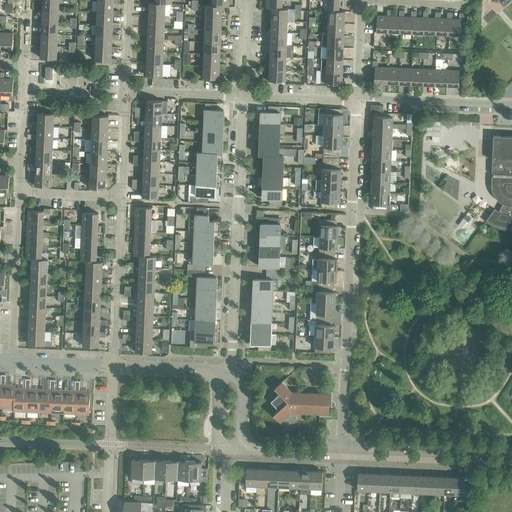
[(42,0),(42,10),(59,11),(58,0),(42,0)]
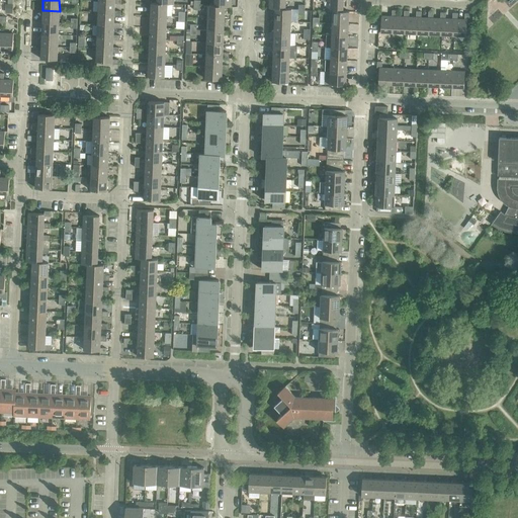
[(98,0),(98,12),(114,13),(114,16),(120,16),(120,11),(114,11),(115,4),(115,1),(98,0)]
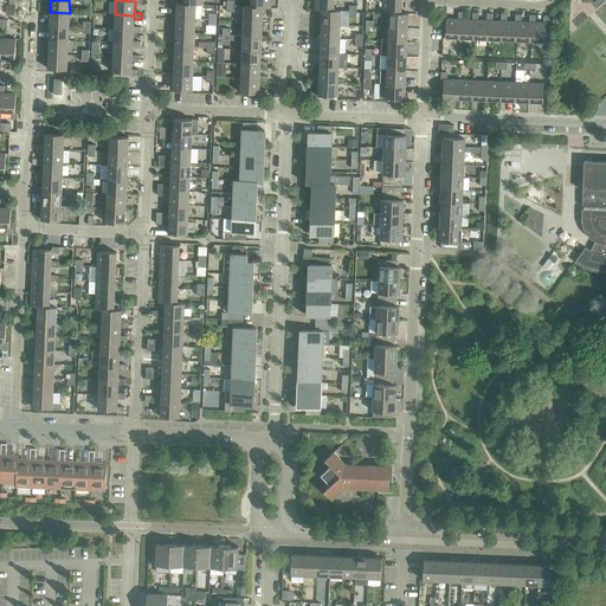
[(314,0),(315,10),(322,11),(322,10),(334,11),(334,10),(334,0),(314,0)]
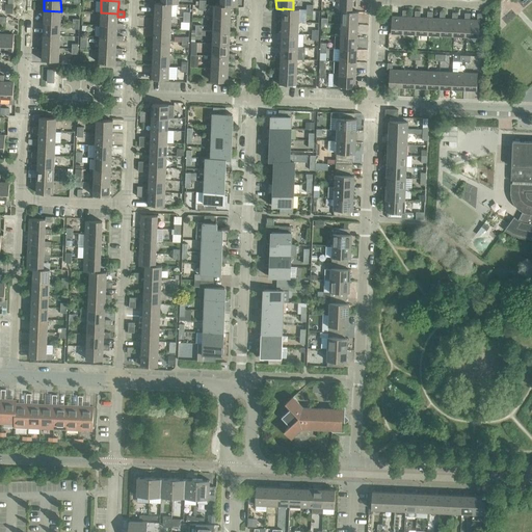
[(335,11),(342,11),(352,11),(352,0),(328,0),(329,1),(336,1),(335,11)]
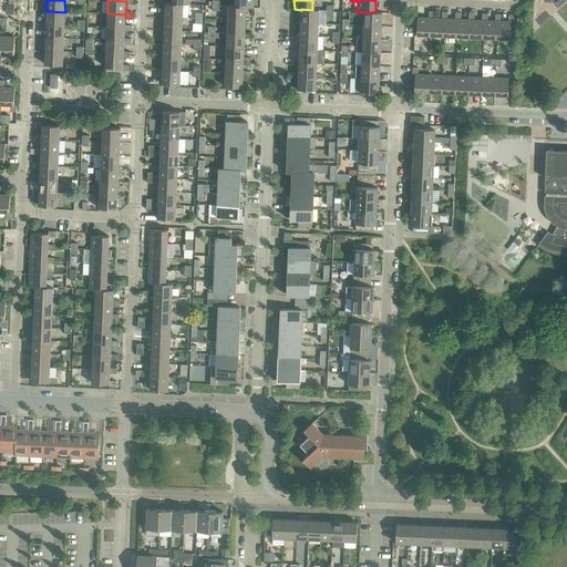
[(165,3),(165,17),(183,18),(183,4),(172,3),(165,3)]
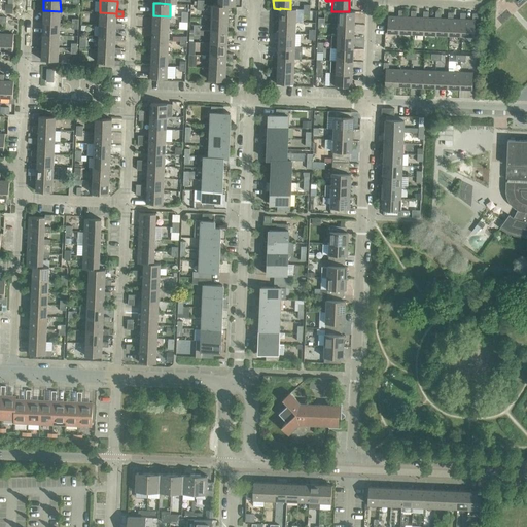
[(212,5),(211,19),(227,19),(229,7),(229,6),(218,6),(212,5)]
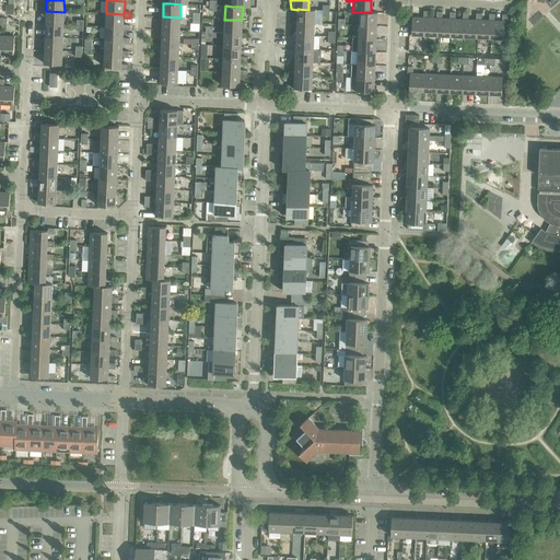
[(298,10),(296,22),(314,23),(315,10),(308,9),(308,10),(298,9),(298,10)]
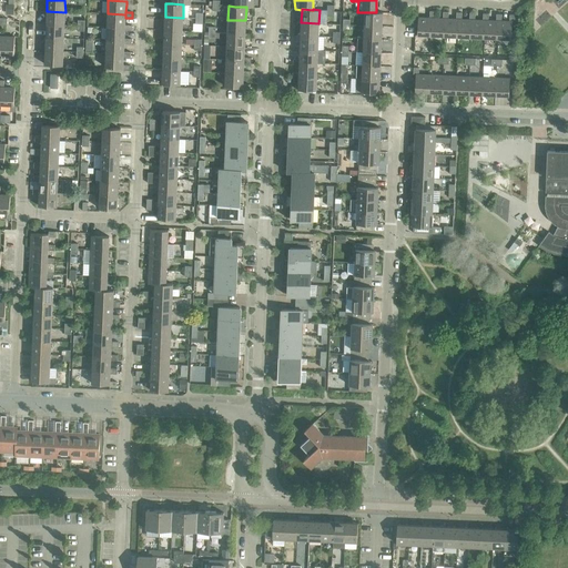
[(47,11),(47,24),(64,26),(66,12),(47,11)]
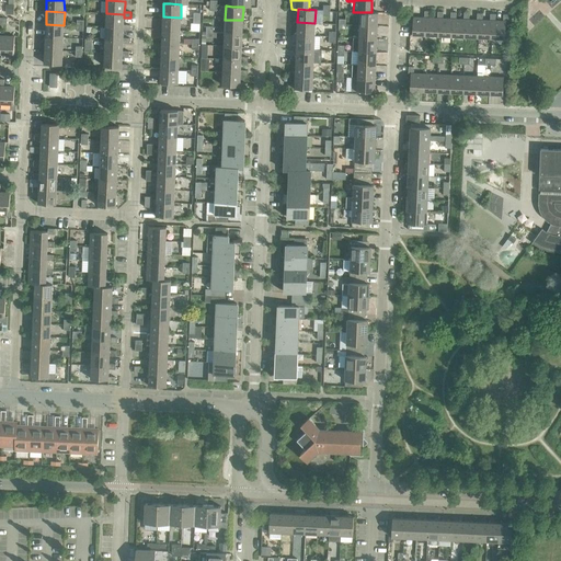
[(412,35),(425,35),(426,18),(430,18),(430,11),(424,11),(424,18),(413,16),(412,35)]
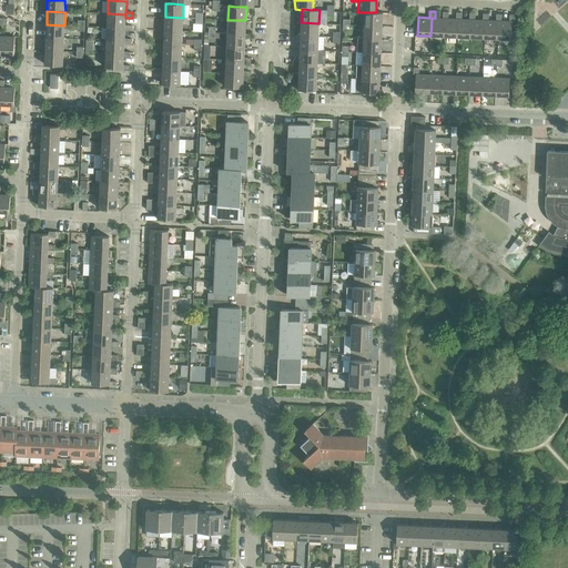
[(430,36),(444,37),(445,18),(448,19),(448,12),(443,11),(443,18),(435,18),(432,18),(430,36)]
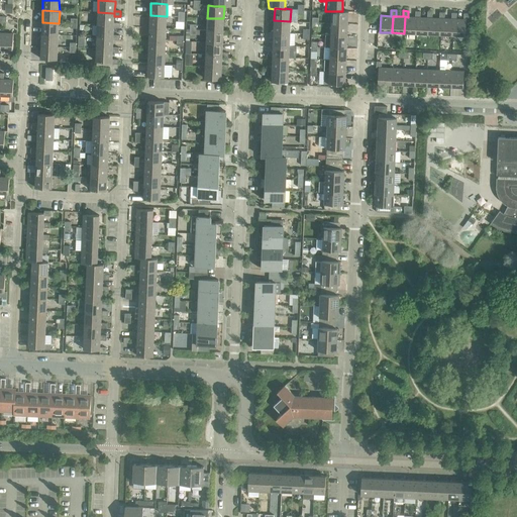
[(332,11),(331,23),(347,24),(348,11),(342,11),(332,11)]
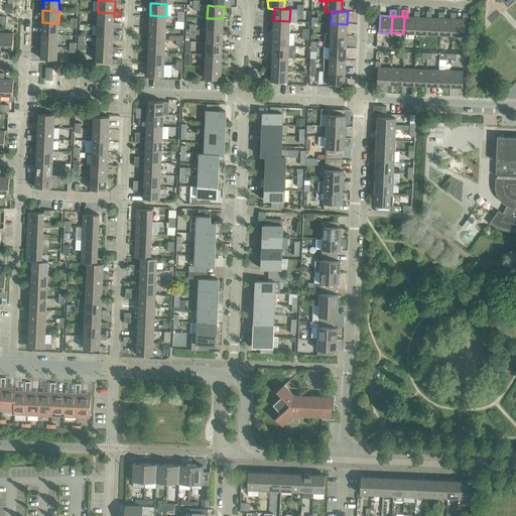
[(403,33),(415,33),(416,17),(419,17),(419,11),(414,11),(414,17),(407,17),(404,16),(403,33)]
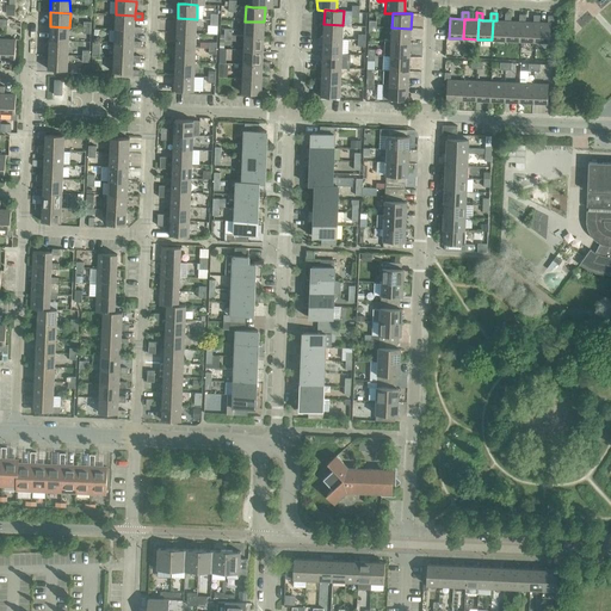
[(492,39),(506,41),(507,22),(511,22),(511,14),(505,13),(505,20),(497,20),(493,20),(492,39)]
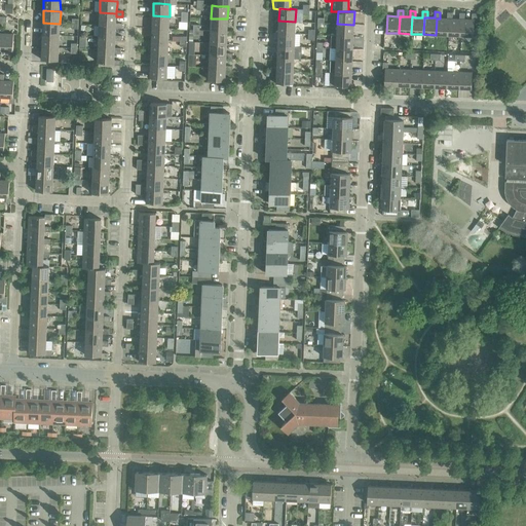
[(100,12),(99,25),(116,26),(115,29),(121,29),(122,24),(116,24),(116,16),(116,13),(100,12)]
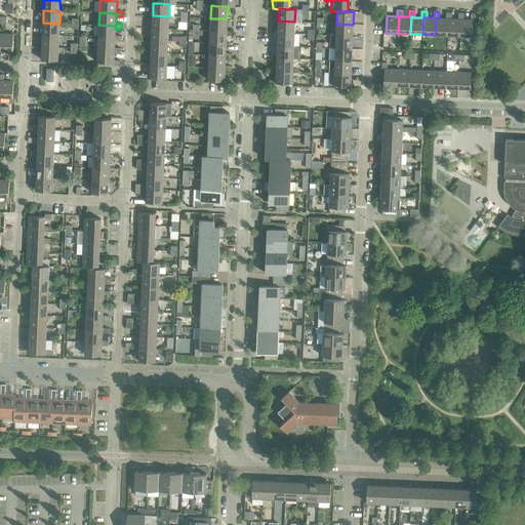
[(435,35),(447,35),(448,18),(451,18),(451,12),(446,12),(446,18),(439,18),(436,18),(435,35)]
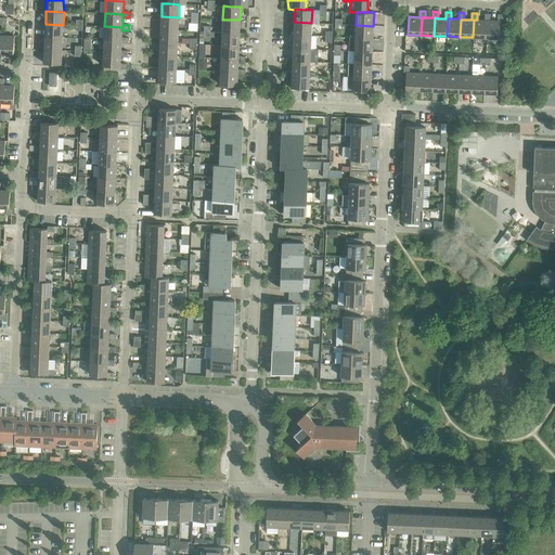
[(473,37),(486,38),(487,21),(490,21),(490,14),(485,14),(485,21),(477,20),(474,20),(473,37)]
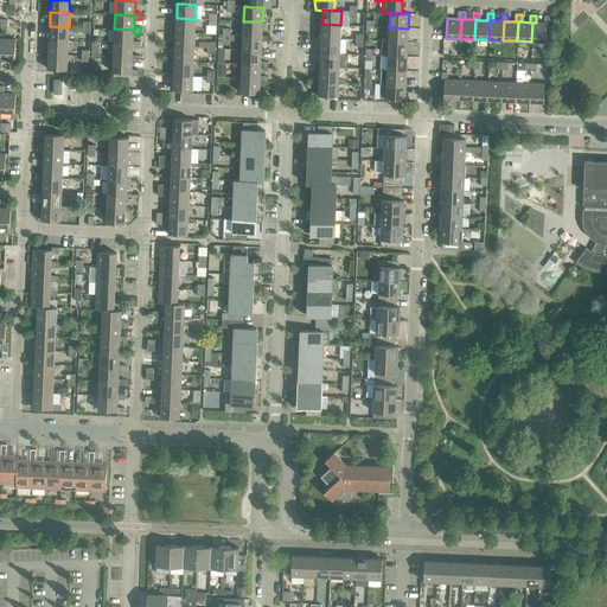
[(532,23),(531,42),(547,42),(548,23),(550,23),(550,16),(544,16),(544,23),(536,23),(532,23)]
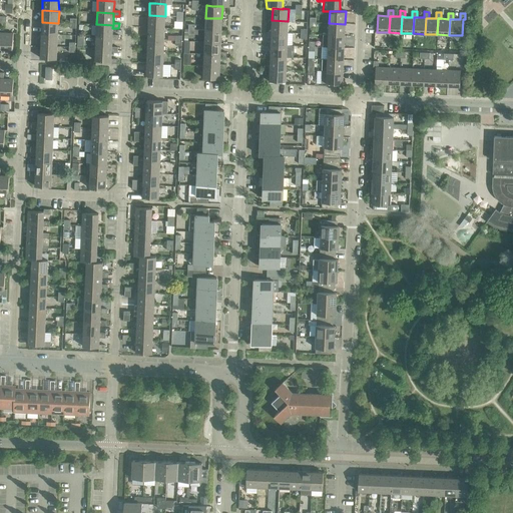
[(149,15),(148,27),(164,28),(165,16),(149,15)]
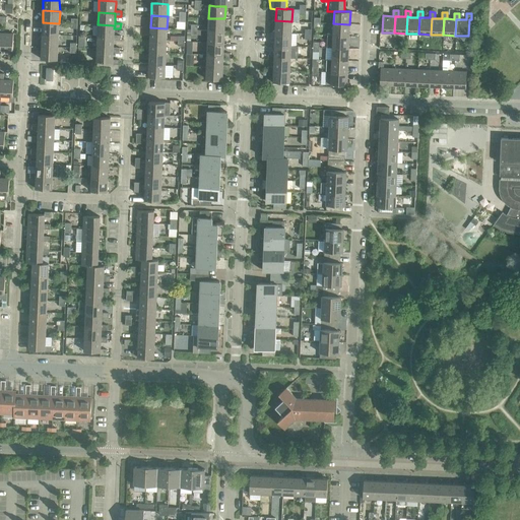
[(208,18),(208,30),(224,30),(224,18),(208,18)]
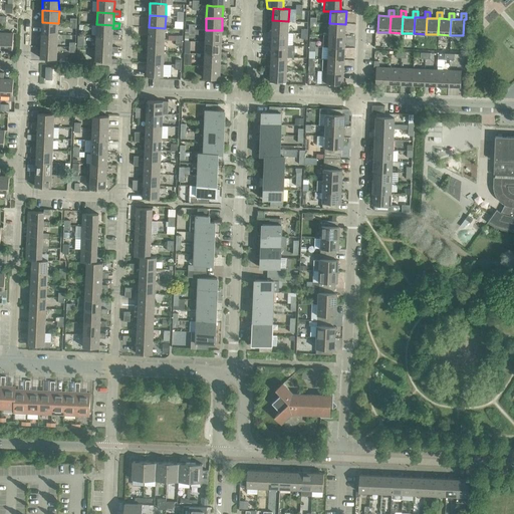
[(272,20),(272,32),(288,33),(288,21),(272,20)]
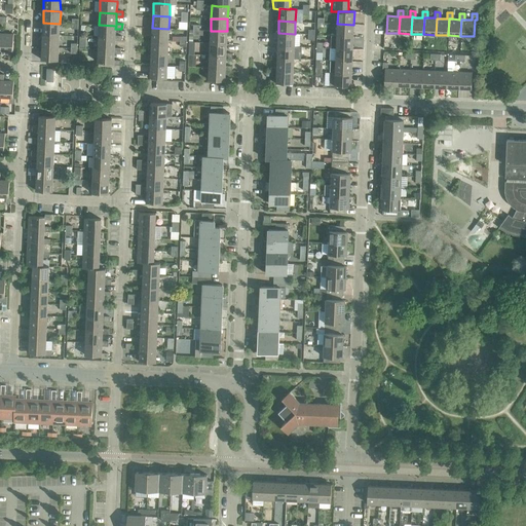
[(43,23),(42,35),(59,36),(60,24),(43,23)]
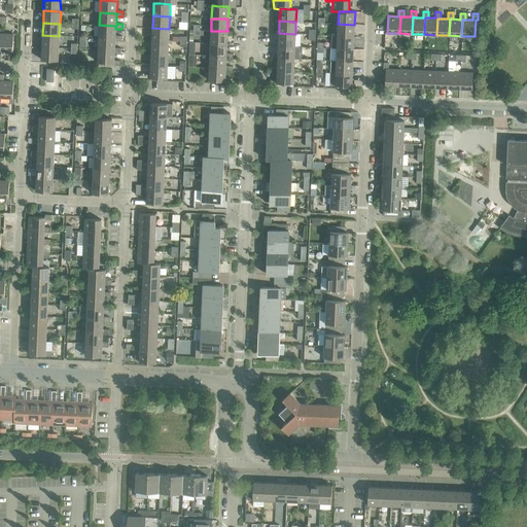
[(338,24),(338,36),(354,37),(354,25),(338,24)]
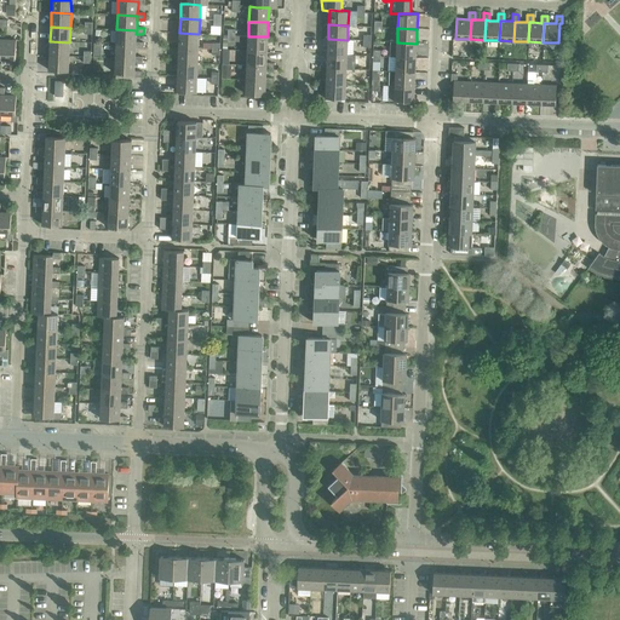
[(116,29),(116,44),(136,45),(136,49),(143,49),(143,42),(136,42),(136,34),(137,30),(116,29)]
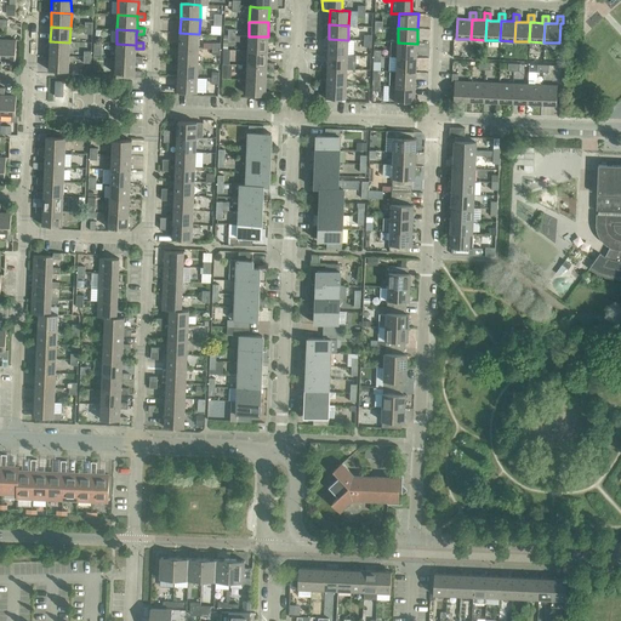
[(180,33),(180,47),(199,49),(199,34),(180,33)]
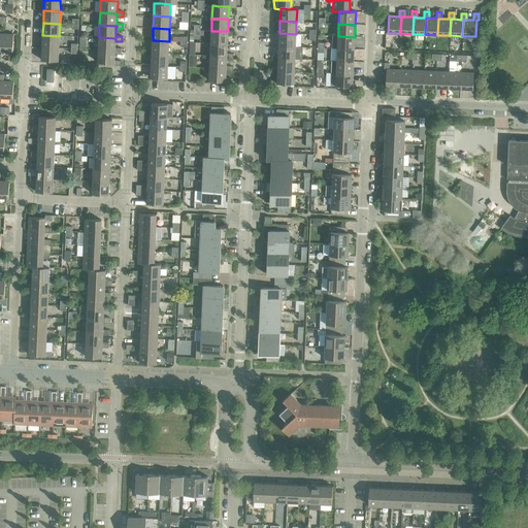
[(211,31),(210,43),(227,43),(228,31),(211,31)]
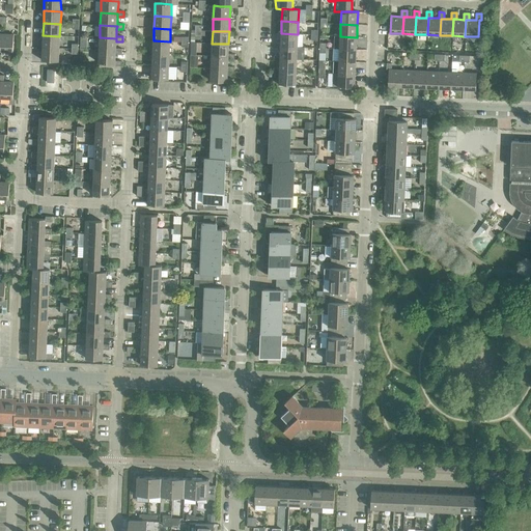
[(281,33),(280,46),(297,47),(298,34),(281,33)]
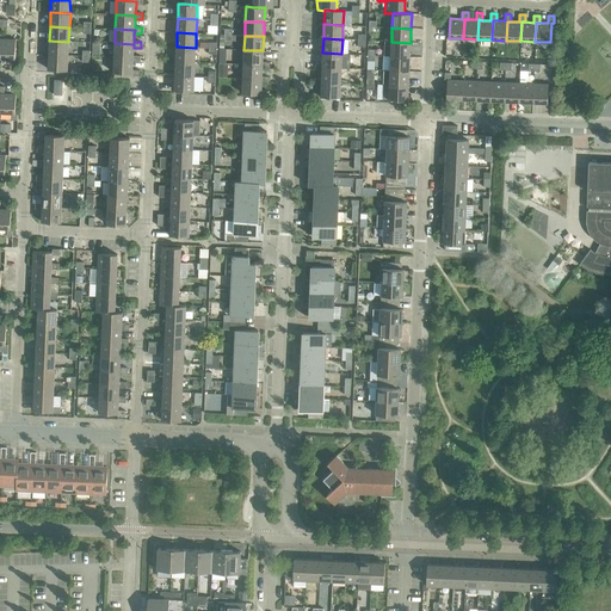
[(1,39),(0,56),(0,57),(14,59),(16,39),(1,39)]
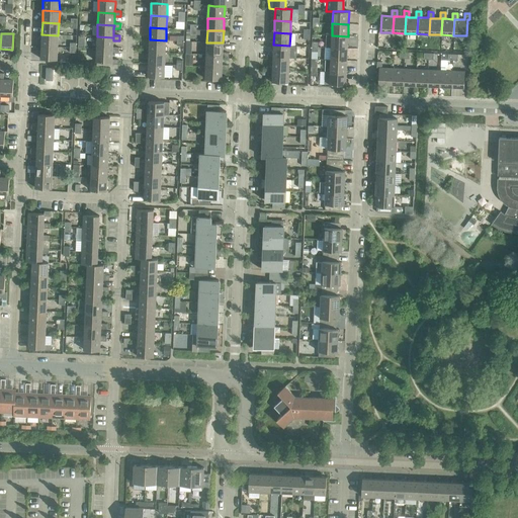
[(41,34),(41,47),(58,48),(58,35),(41,34)]
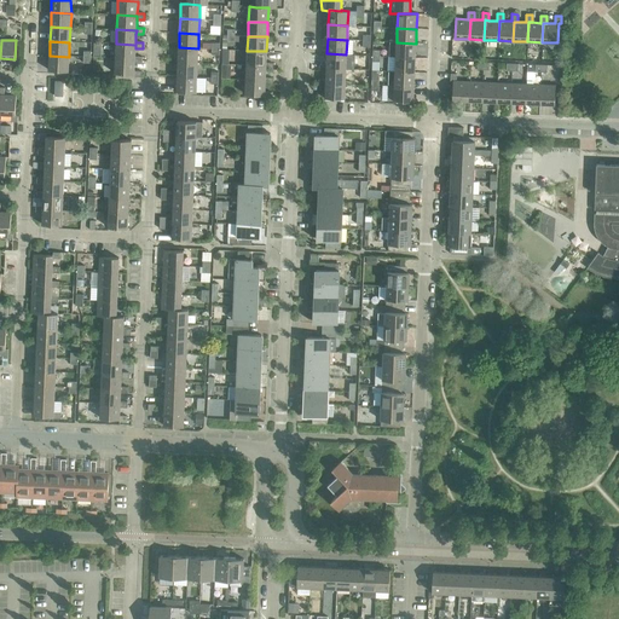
[(397,42),(395,57),(415,58),(416,44),(397,42)]
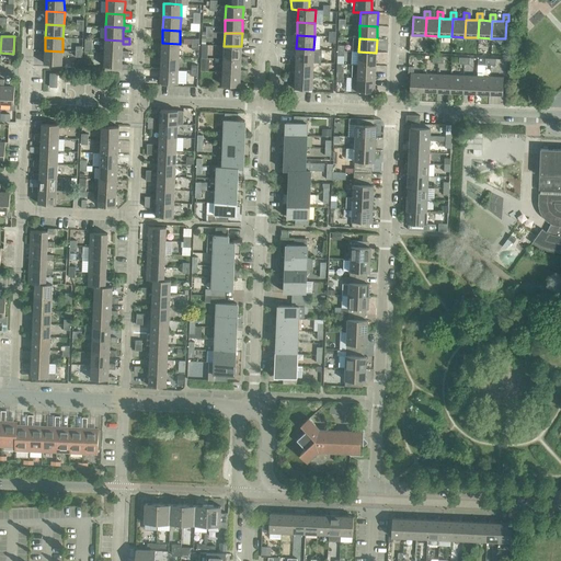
[(105,39),(104,53),(122,54),(122,57),(128,57),(129,52),(123,52),(123,44),(123,41),(105,39)]
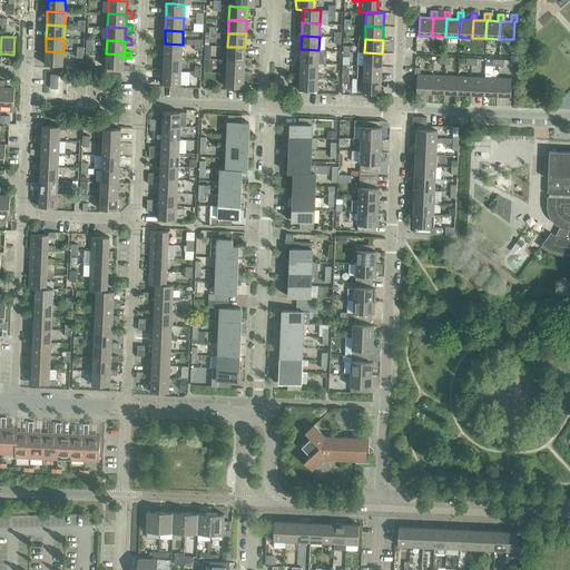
[(165,43),(164,57),(182,58),(183,45),(165,43)]
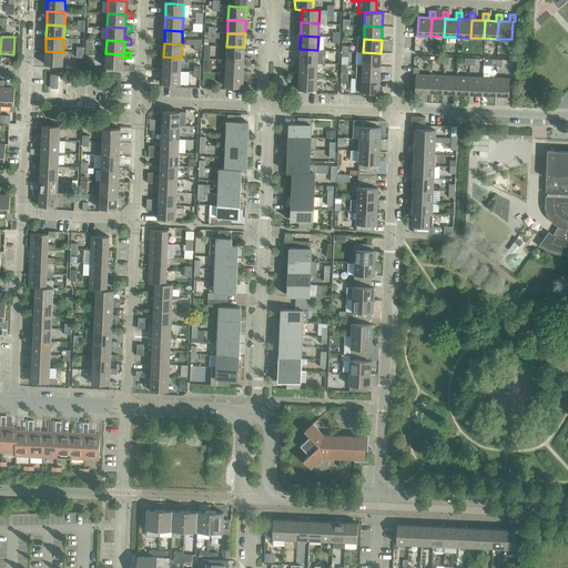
[(226,47),(226,60),(244,60),(244,63),(251,63),(251,58),(244,58),(244,47),(226,47)]
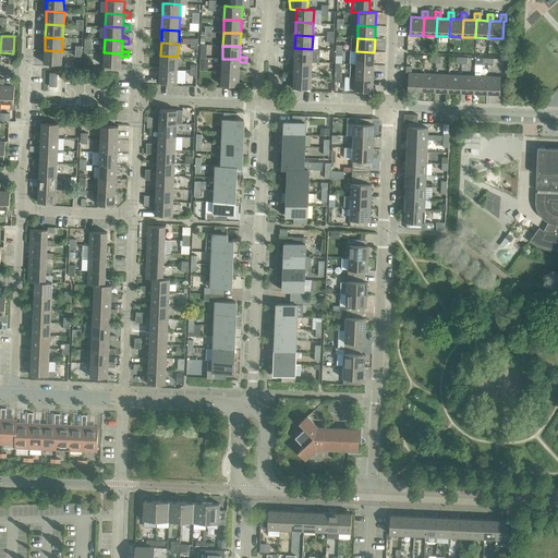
[(288,63),(294,64),(294,61),(312,62),(312,49),(294,48),(294,59),(288,58),(288,63)]
